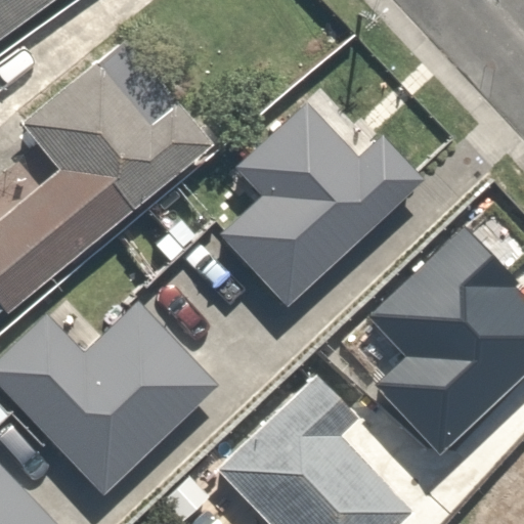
[(0,0),(0,36),(50,0),(0,0)]
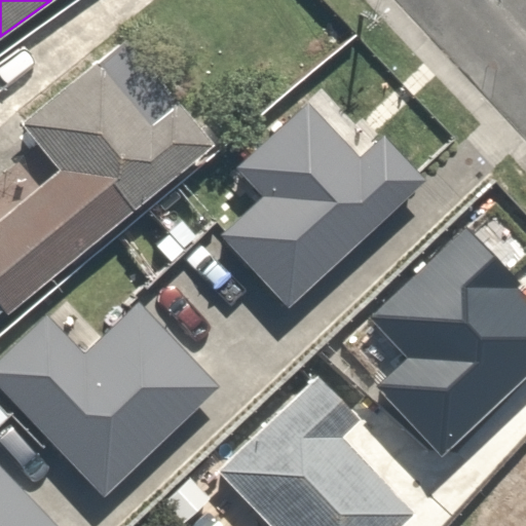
[(0,175),(0,311),(4,308),(7,312),(216,144),(126,35),(17,123),(36,146),(0,175)]
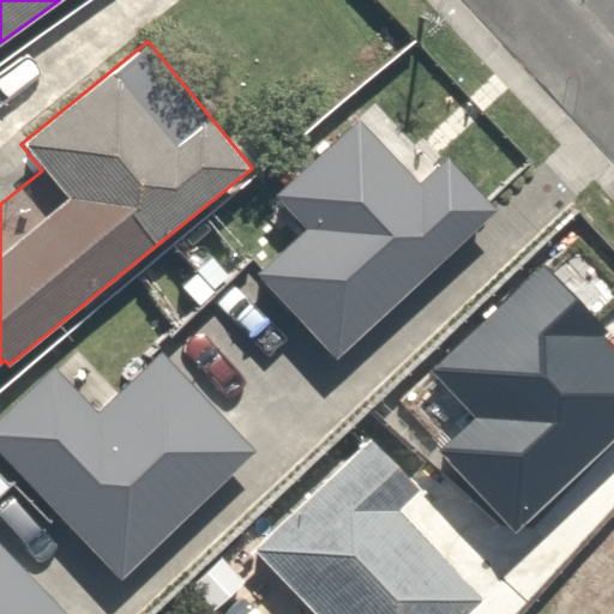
[(336,356),(497,210),(446,157),(417,184),(357,120),(277,194),(308,228),(257,272),(336,356)]
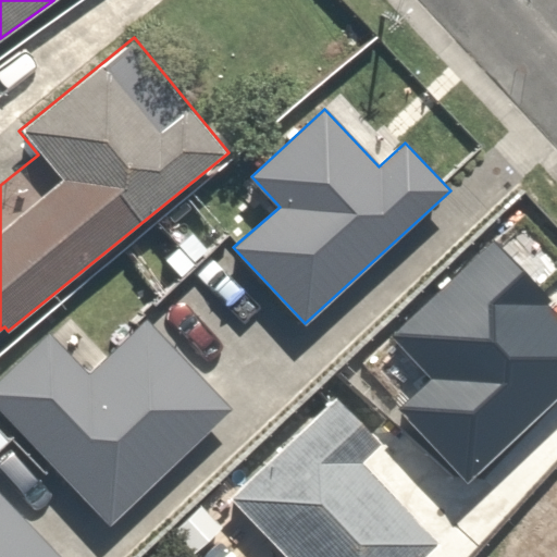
[(553,299),(493,238),(391,334),(432,378),(399,407),(467,481),(556,396),(556,314),(547,305),(553,299)]
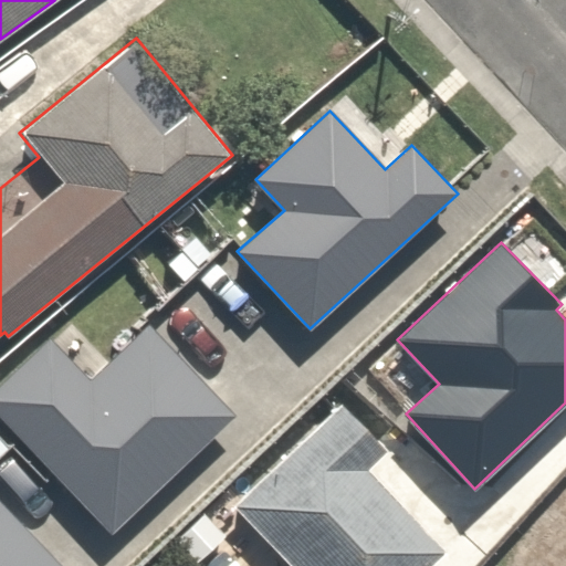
[(49,338),(0,383),(0,416),(109,533),(236,416),(148,325),(90,380),(49,338)]
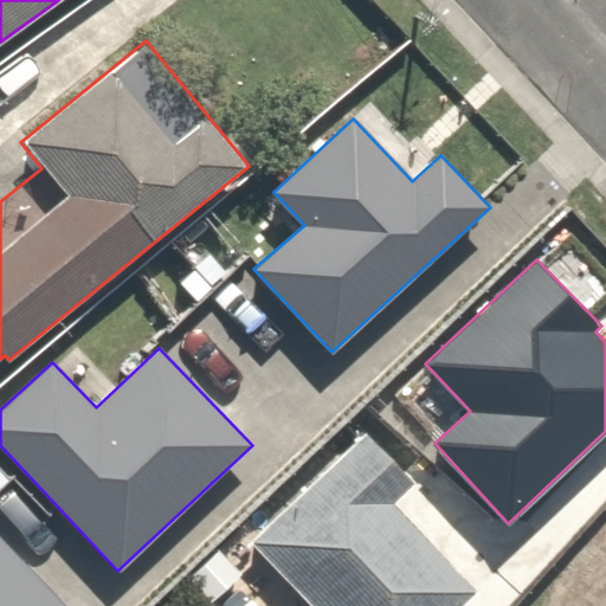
[(366,432),(250,540),(310,605),(465,605),(479,593),(395,503),(418,484),(366,432)]
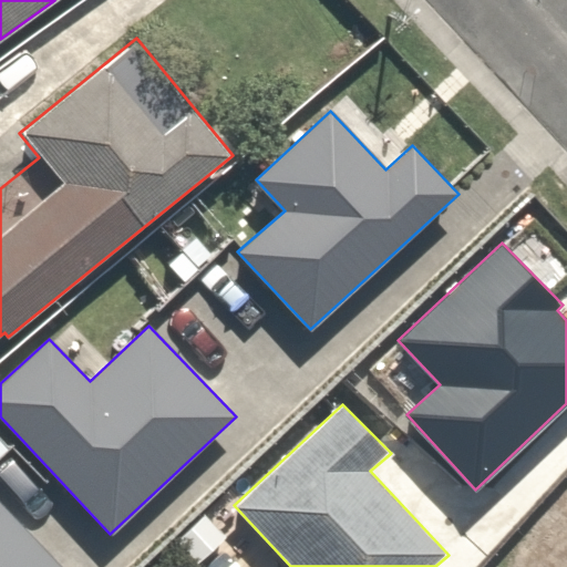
[(0,566),(61,566),(0,504),(0,566)]
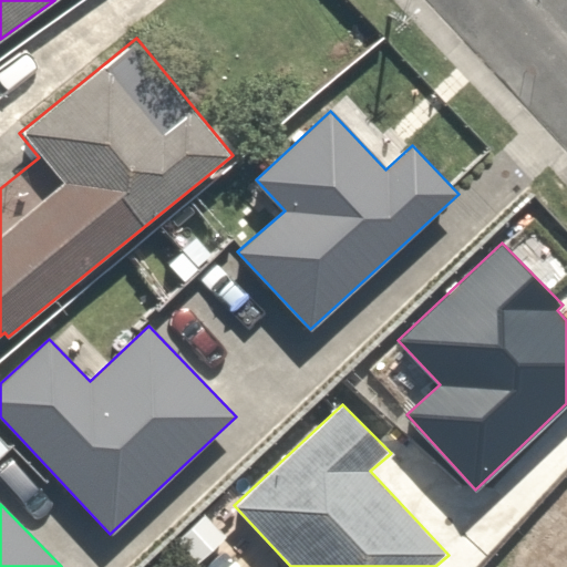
[(227,538),(206,515),(177,543),(198,565),(227,538)]
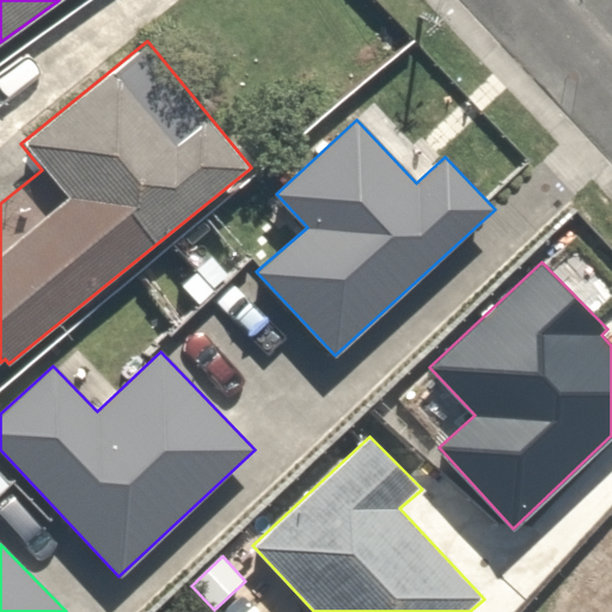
[(611,611),(611,598),(600,611),(611,611)]
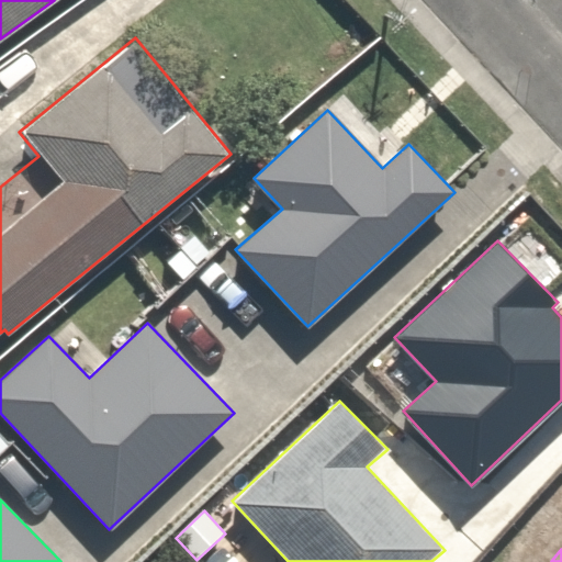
All buildings are outlined.
